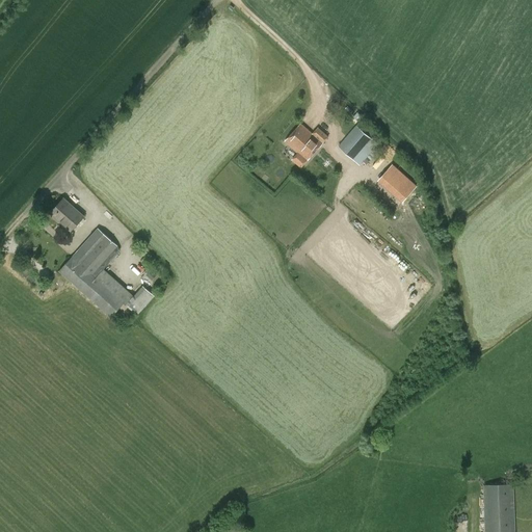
[(318,128),(312,134),(300,124),(285,141),(298,153),(292,160),(301,168),(308,161),(323,143),(329,137),(318,128)]
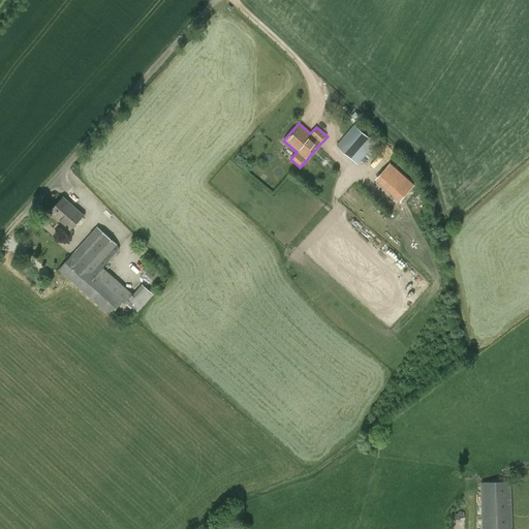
[(364,157),(367,155),(371,149),(366,145),(371,139),(354,124),(336,146),(359,163),(362,159),(366,162),(368,160),(364,157)]
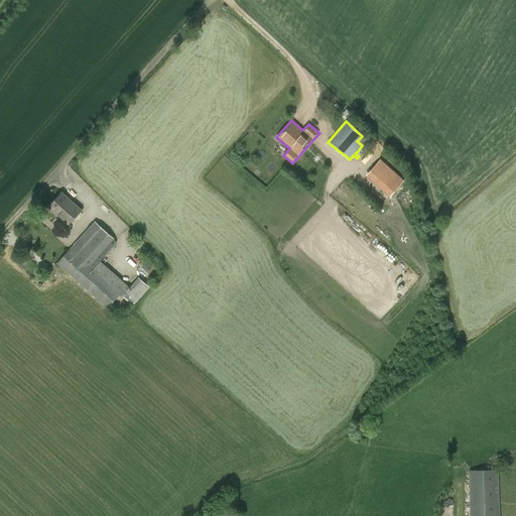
[(381,160),(368,175),(392,197),(405,182),(381,160)]
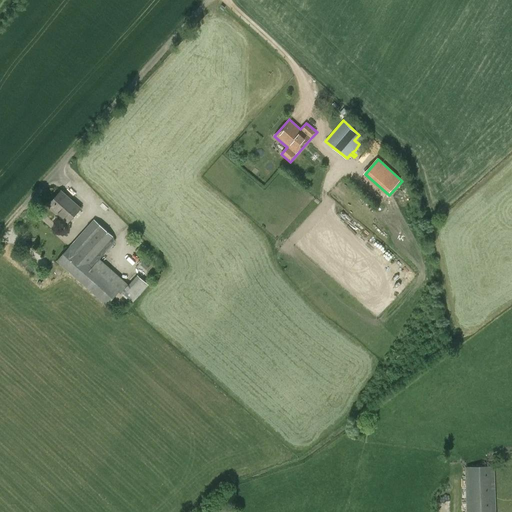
[(81,208),(61,190),(47,205),(68,223),(81,208)]
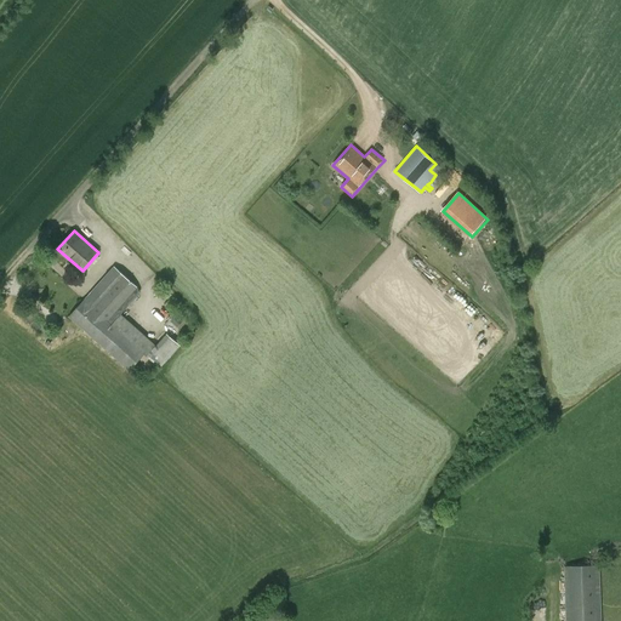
[(181,345),(166,332),(157,345),(121,314),(140,294),(137,288),(114,266),(68,317),(130,371),(144,354),(147,357),(148,354),(161,366),(181,345)]
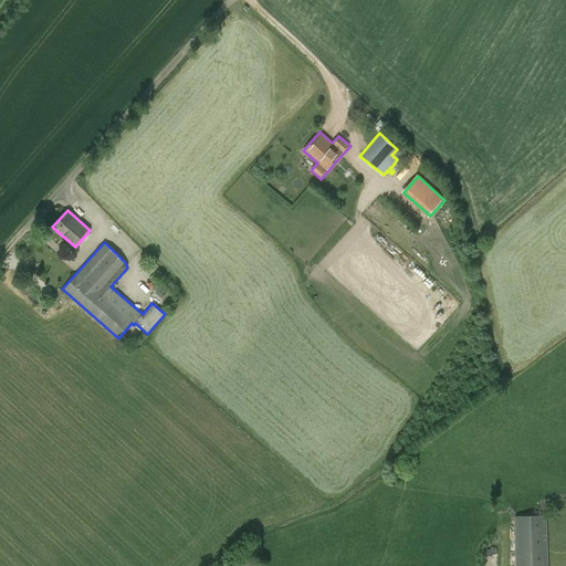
[(548,565),(547,516),(517,517),(517,565),(548,565)]
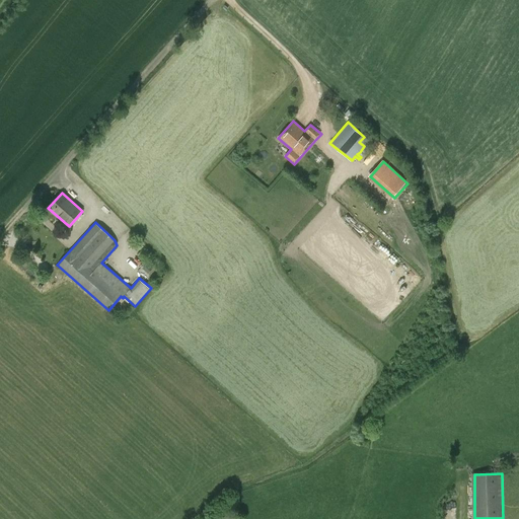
All buildings are outlined.
